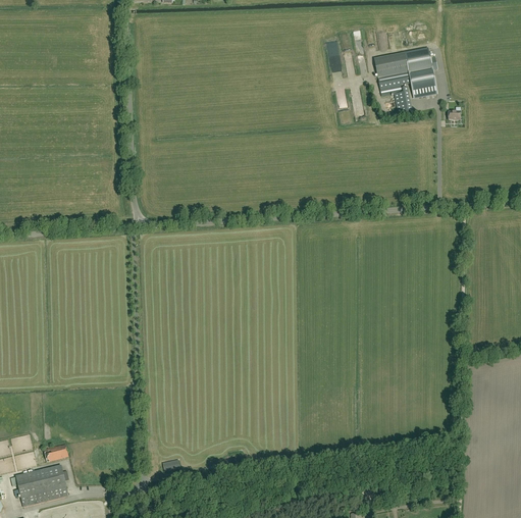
[(427,46),(405,50),(373,56),(380,94),(393,91),(394,91),(402,90),(401,85),(400,83),(410,81),(413,95),(436,91),(431,67),(436,66),(434,54),(429,55),(427,46)]
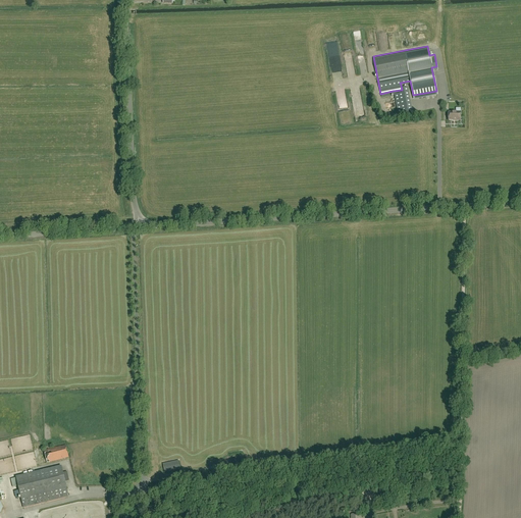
[(394,91),(393,91),(397,110),(411,108),(407,84),(401,85),(402,90),(394,91)]
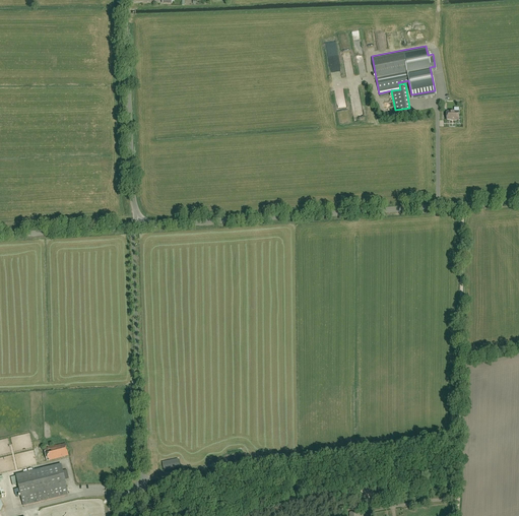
[(458,117),(458,108),(446,108),(446,116),(451,116),(451,117),(458,117)]
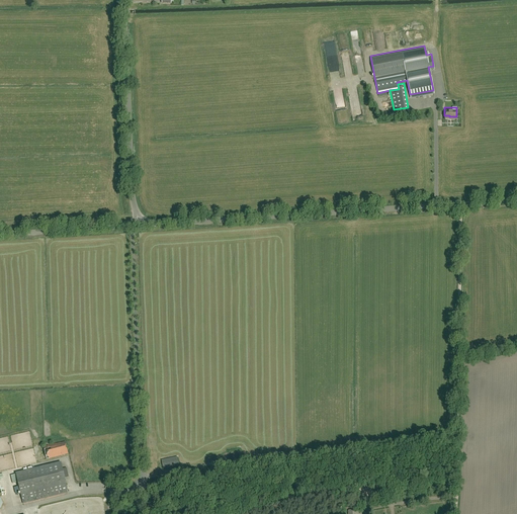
[(42,443),(46,455),(67,449),(64,438),(42,443)]
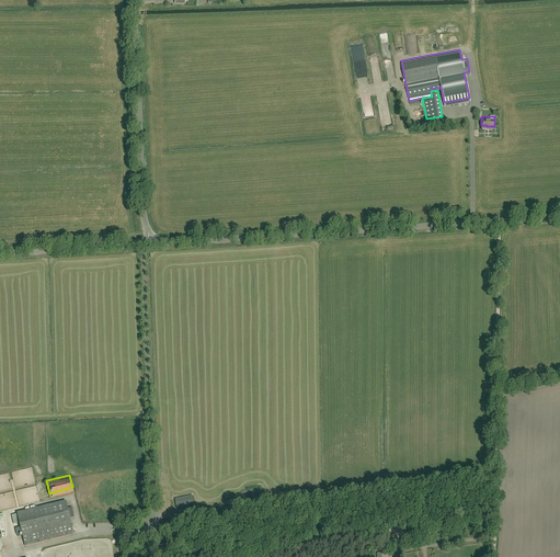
[(72,530),(69,514),(73,513),(71,503),(67,504),(65,497),(16,509),(24,542),(72,530)]
